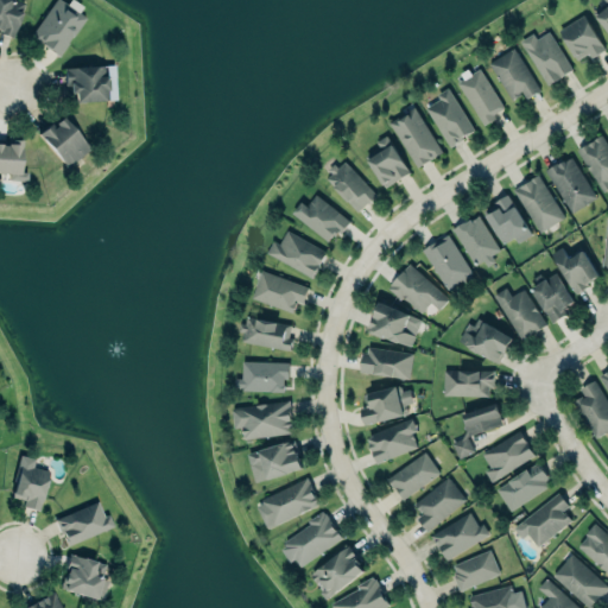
[(0,0),(0,31),(12,36),(24,0),(0,0)]
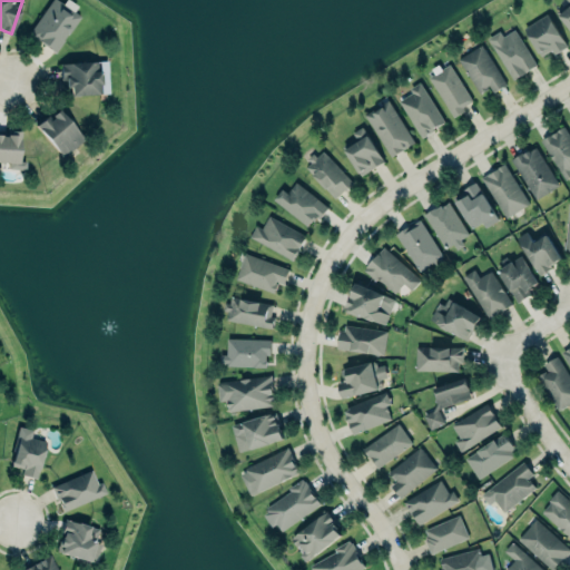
[(55,50),(27,31),(48,0),(59,0),(80,15),(67,33),(66,32),(62,37),(64,38),(55,50)]
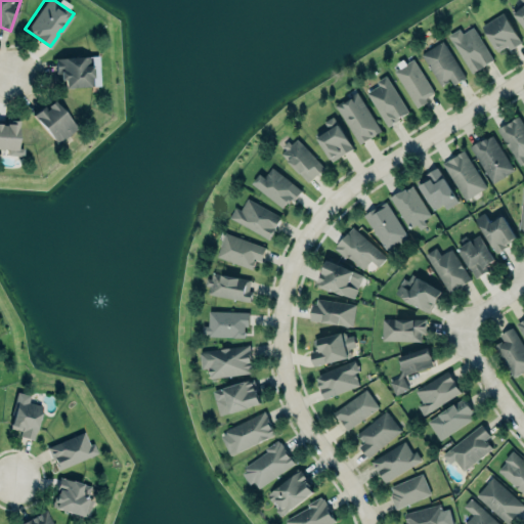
[(523,2),(513,12),(523,26),(523,2)]
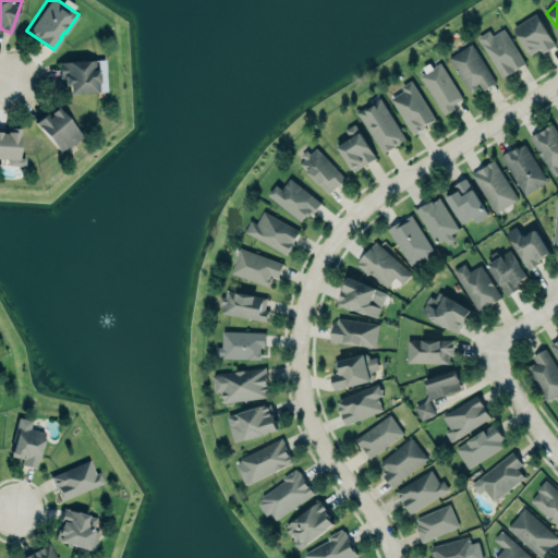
[(529,53),(512,26),(536,11),(556,43),(542,51),(538,47),(529,53)]
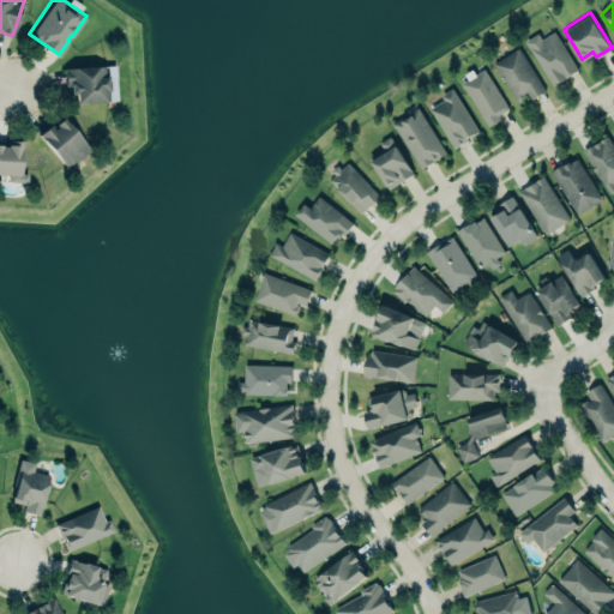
[(525,40),(553,83),(577,67),(554,31),(543,38),(539,31),(525,40)]
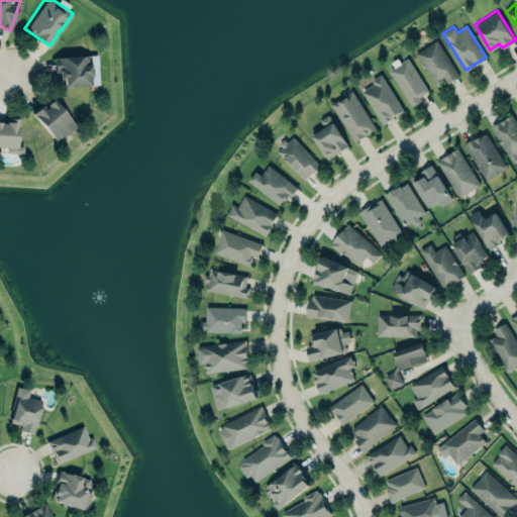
[(446,84),(458,77),(436,40),(415,54),(434,85),(443,79),(446,84)]
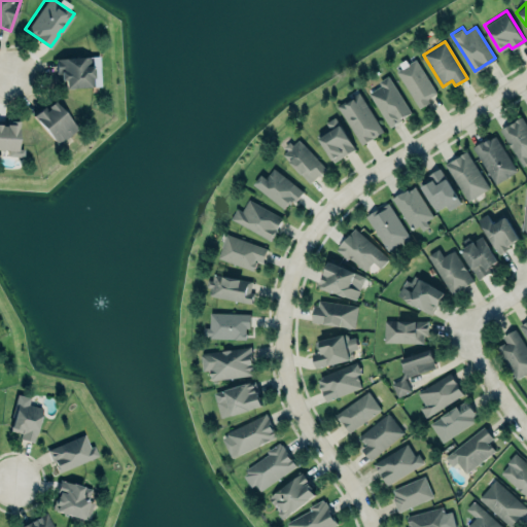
[(55,57),(91,55),(93,84),(65,85),(64,77),(60,78),(60,72),(56,72),(55,57)]
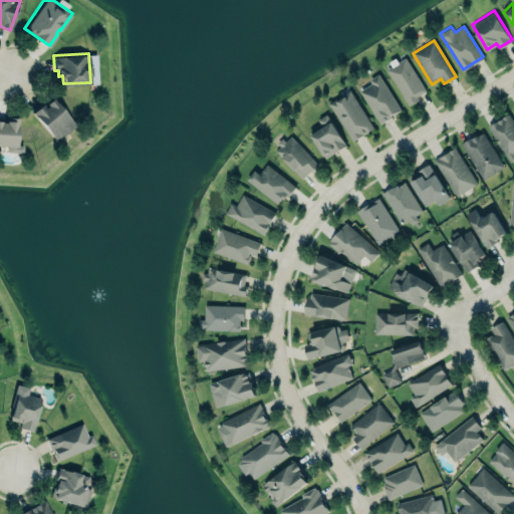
[(408,104),(427,92),(405,56),(396,62),(397,63),(386,69),(408,104)]
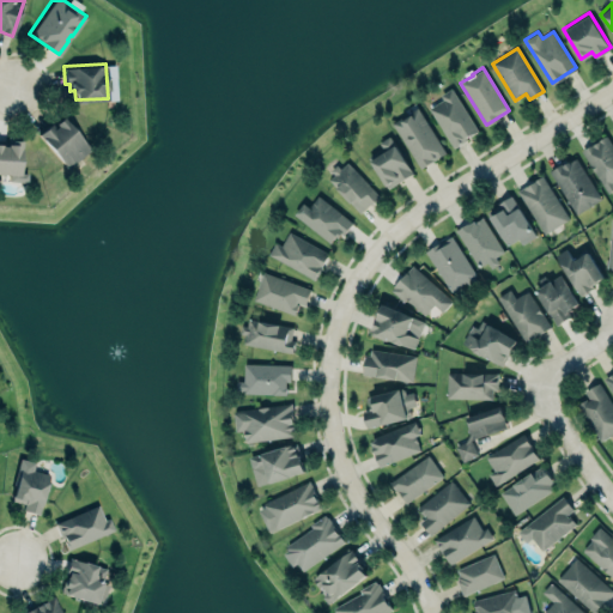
[(429,107),(453,147),(467,139),(466,135),(477,128),(451,86),(441,92),(443,97),(429,107)]
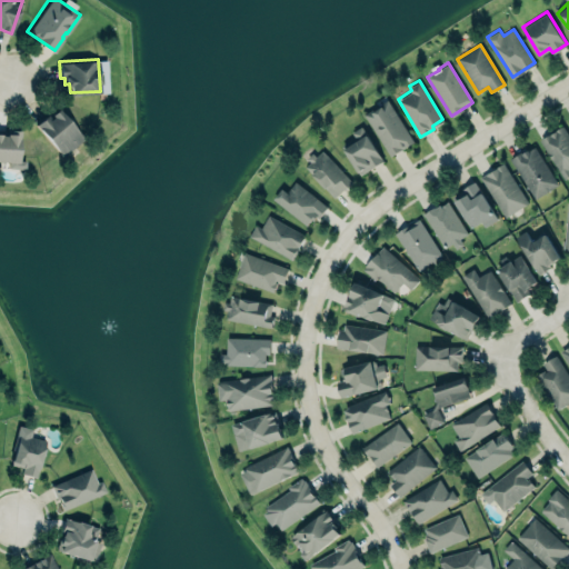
[(363,112),(388,98),(415,141),(390,156),(363,112)]
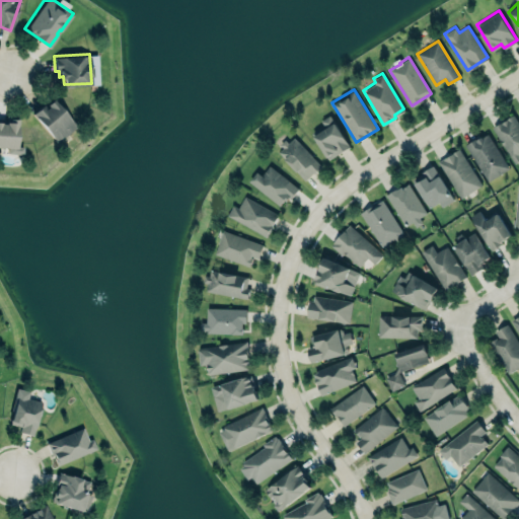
[(31,112),(36,106),(43,102),(46,106),(48,104),(46,102),(52,97),(61,106),(75,126),(56,141),(42,124),(31,112)]
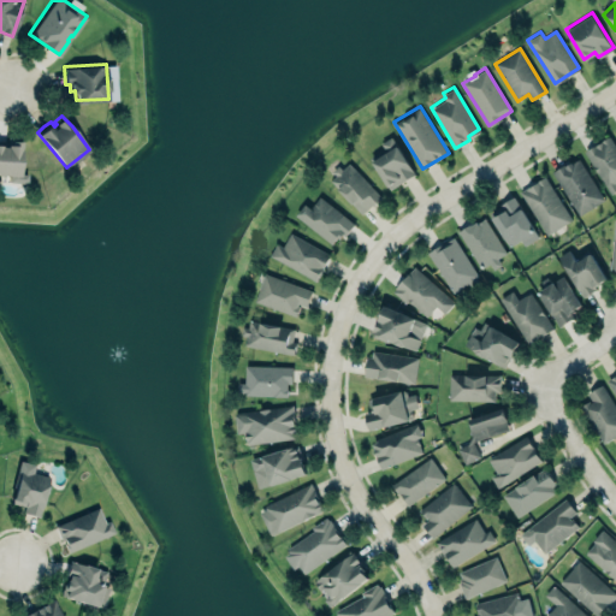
[(584,150),(588,146),(593,143),(594,144),(602,140),(600,138),(608,135),(615,148),(615,181),(614,183),(615,185),(615,188),(610,193),(584,150)]
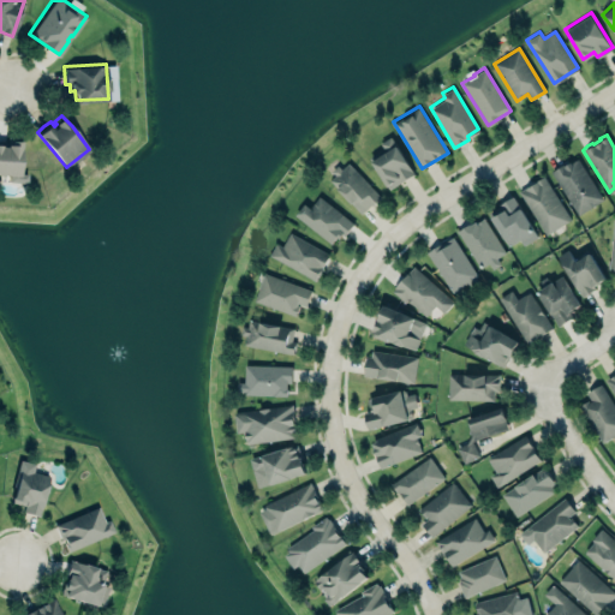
[(389,187),(415,172),(396,143),(395,143),(390,136),(381,142),(384,147),(369,156),(389,187)]
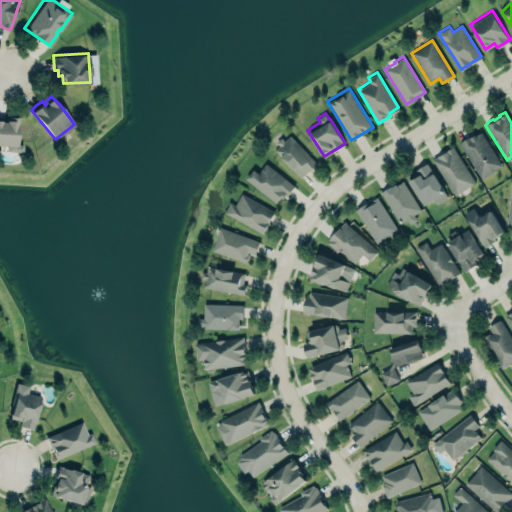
[(6,151),(22,151),(22,144),(16,144),(17,117),(5,116),(4,120),(0,119),(0,144),(7,145),(6,151)]
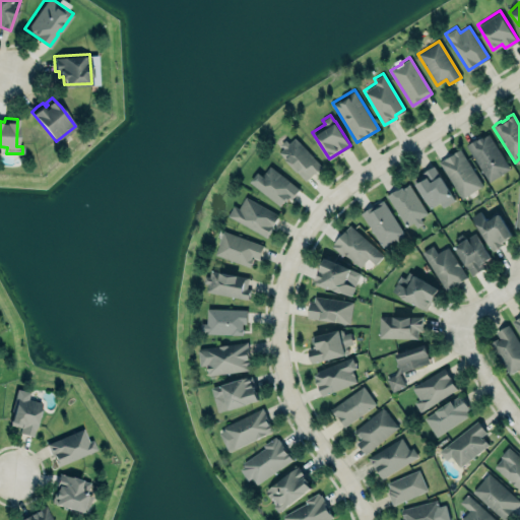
[(465,144),(474,138),(475,139),(481,135),(481,136),(488,133),(510,169),(489,181),(465,144)]
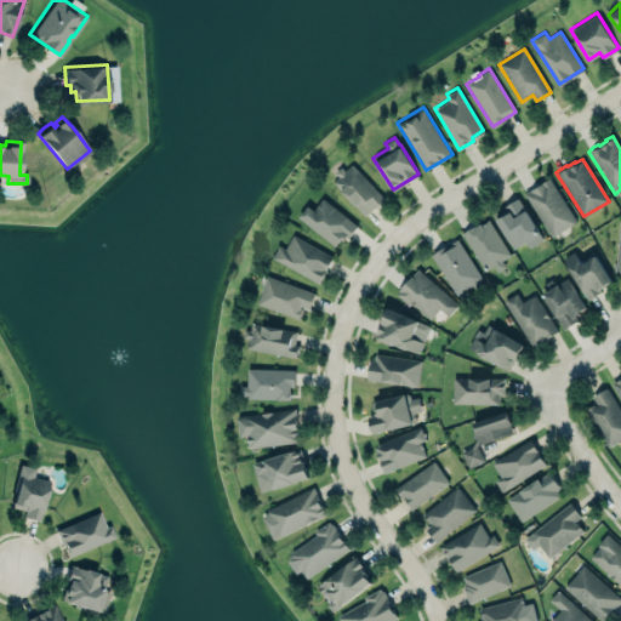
[(332,181),(364,215),(374,205),(375,206),(385,198),(352,163),(345,169),(341,165),(335,171),(339,176),(332,181)]
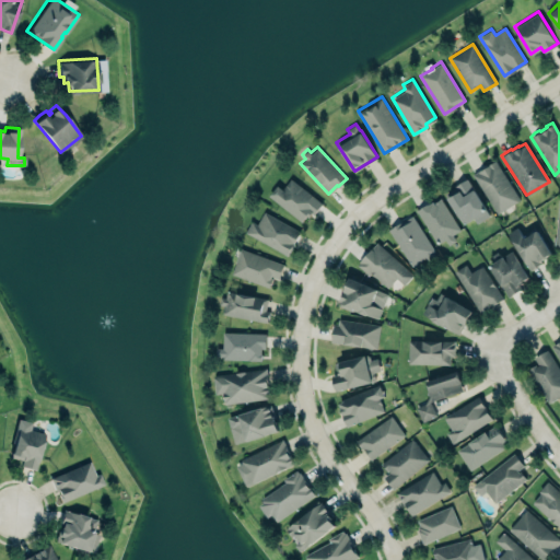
[(516,203),(499,161),(475,171),(492,213),(516,203)]
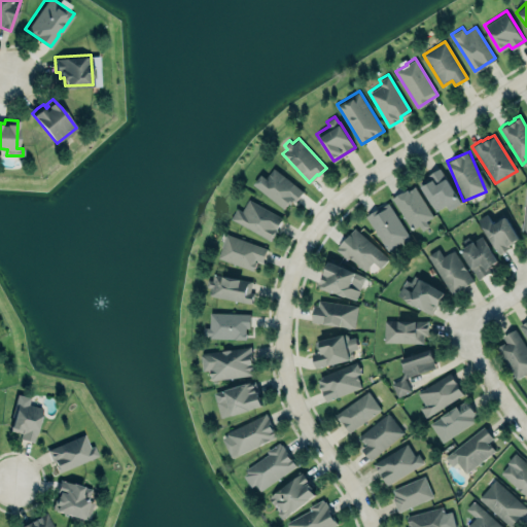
[(431,177),(429,173),(440,166),(445,176),(447,175),(458,195),(457,196),(460,201),(449,208),(445,204),(435,209),(421,184),(431,177)]
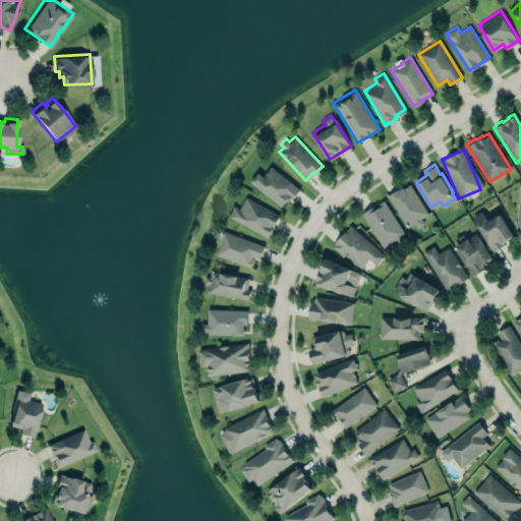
[(256,172),(248,183),(281,206),(285,200),(289,204),(299,187),(269,167),(263,176),(256,172)]
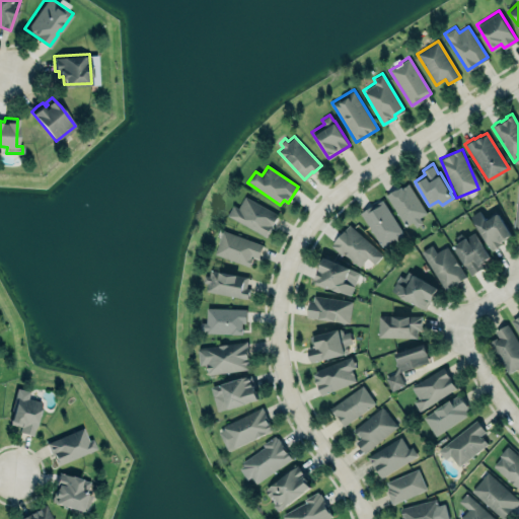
[(385,194),(394,188),(395,189),(401,184),(401,187),(408,182),(427,211),(419,217),(422,221),(416,225),(413,220),(405,224),(385,194)]
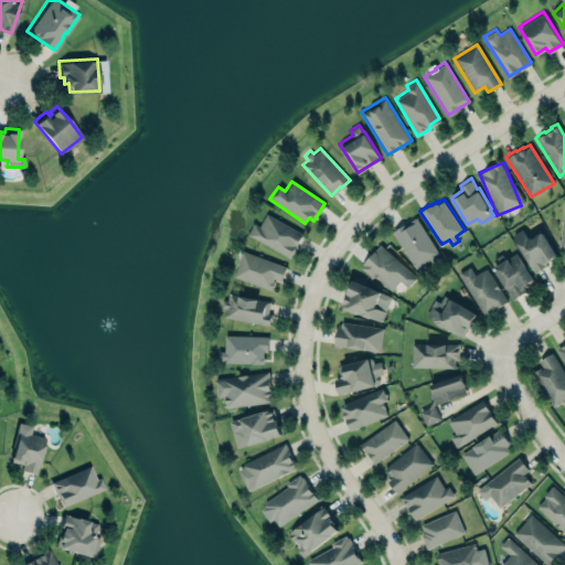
[(246,235),(289,258),(302,233),(265,213),(258,226),(253,223),(246,235)]
